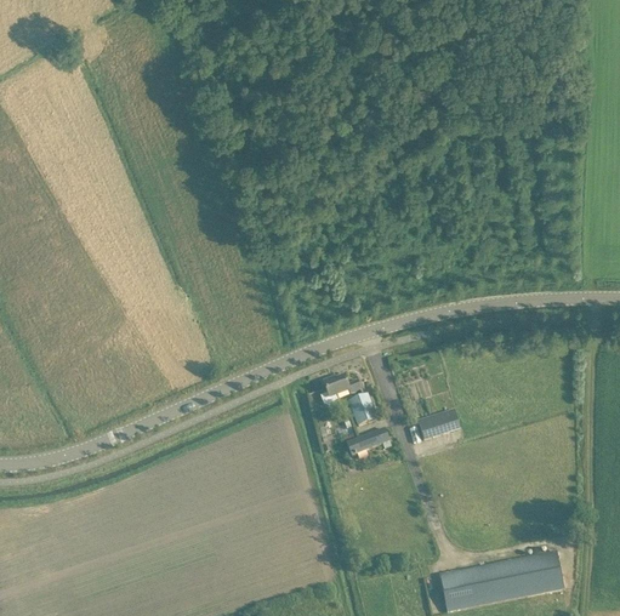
[(347,381),(343,372),(331,377),(330,375),(323,378),(326,389),(319,392),(323,400),(328,403),(337,399),(335,392),(348,387),(350,389),(360,386),(357,377),(347,381)]
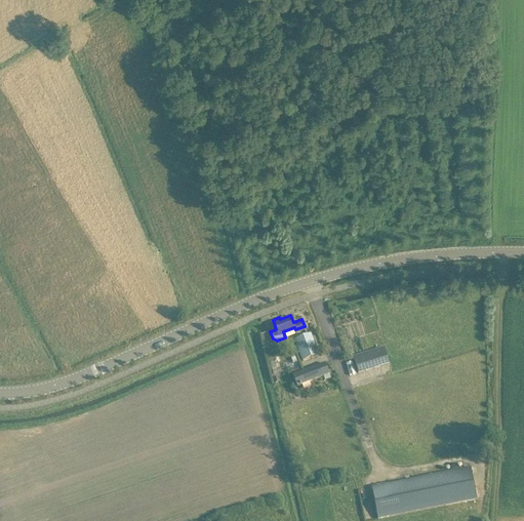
[(300,352),(315,346),(310,330),(294,336),(300,352)]
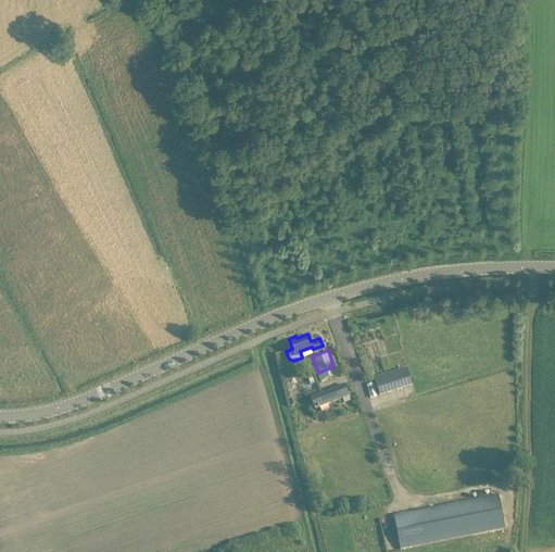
[(378,391),(412,381),(406,364),(374,375),(378,391)]
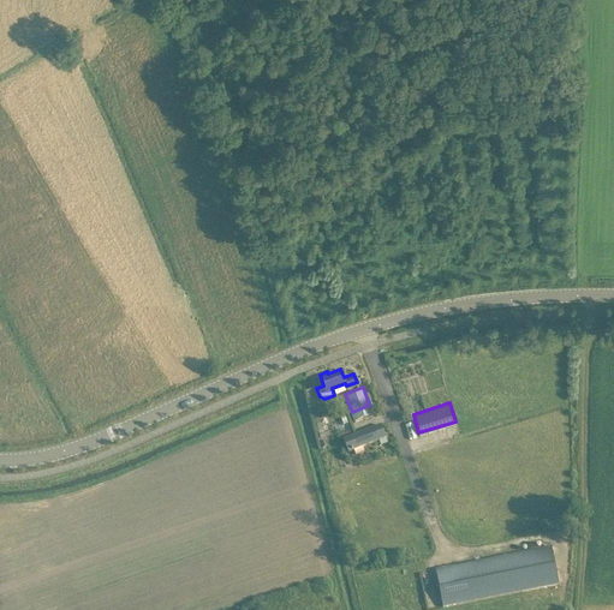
[(355,418),(373,412),(369,405),(352,412),(355,418)]
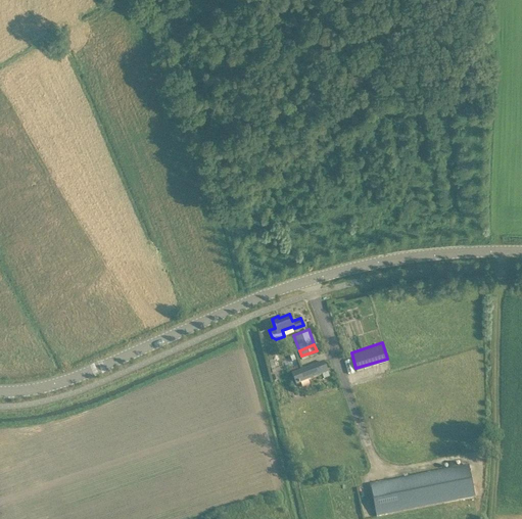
[(291,371),(295,381),(327,369),(323,359),(291,371)]
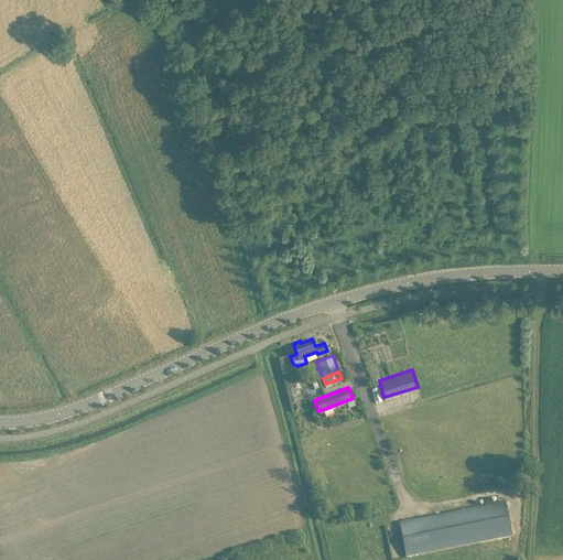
[(404,555),(512,534),(506,498),(398,519),(404,555)]
